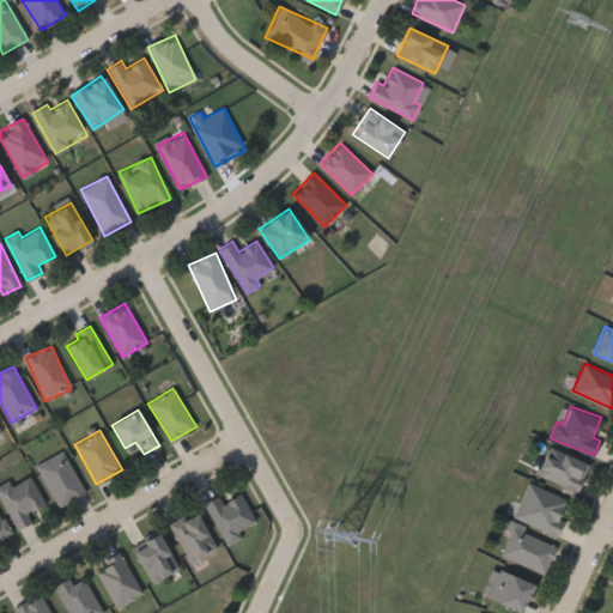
[(590,463),(577,493),(536,475),(550,445),(590,463)]
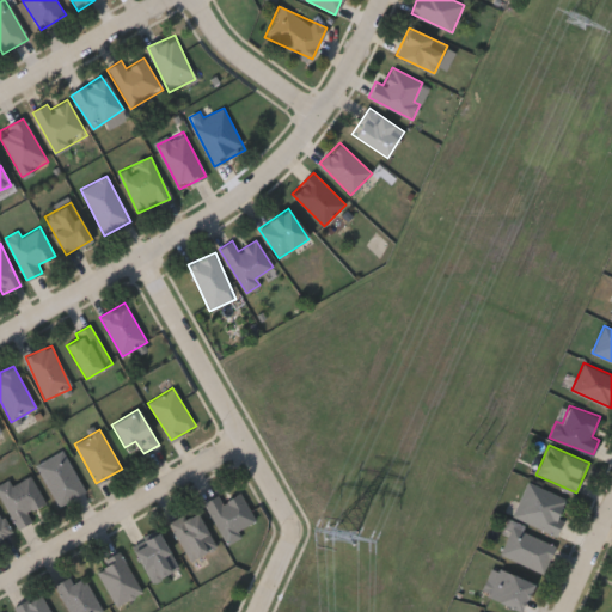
[(36,466),(60,451),(85,489),(61,505),(36,466)]
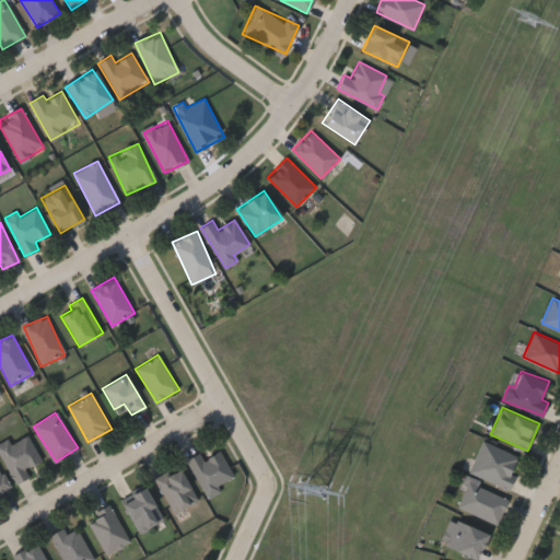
[(0,454),(0,442),(8,438),(11,442),(26,433),(42,459),(25,468),(28,476),(16,483),(0,454)]
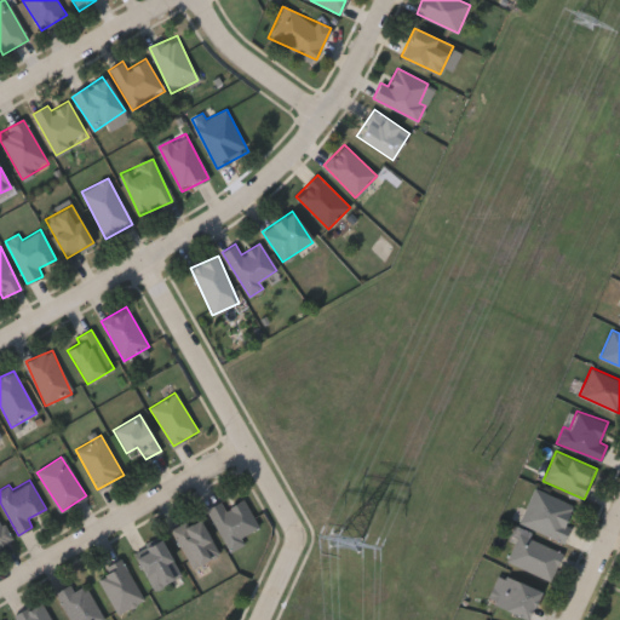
[(562,541),(518,523),(534,487),(578,506),(562,541)]
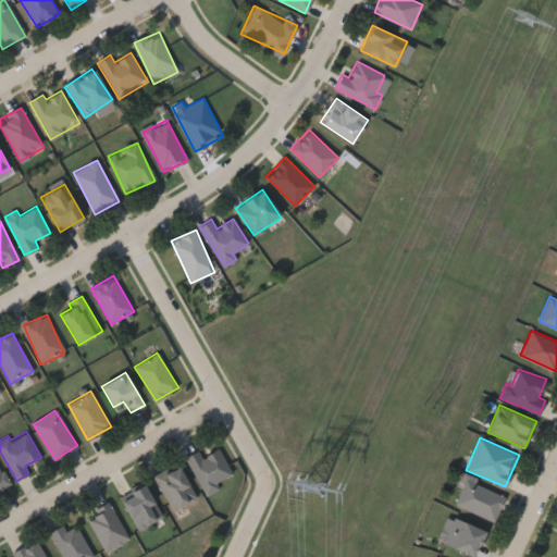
[(215,482),(219,487),(207,495),(185,457),(197,449),(201,457),(218,448),(233,472),(215,482)]
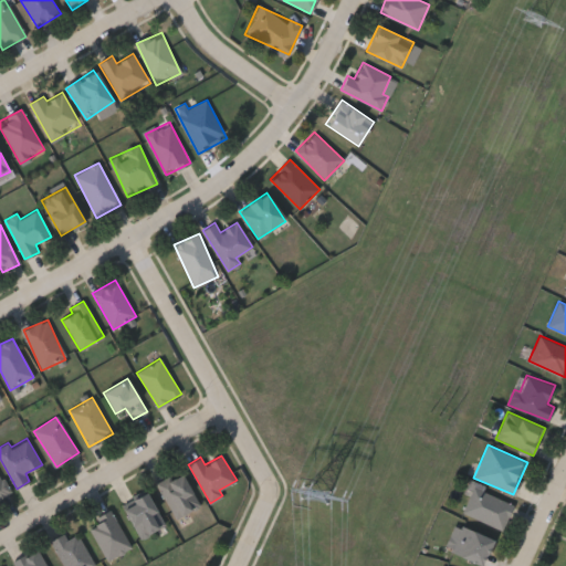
[(156,484),(179,470),(200,504),(177,519),(156,484)]
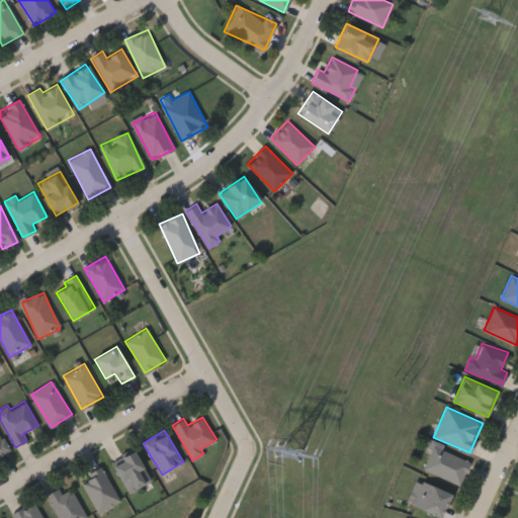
[(0,459),(10,455),(0,434),(0,459)]
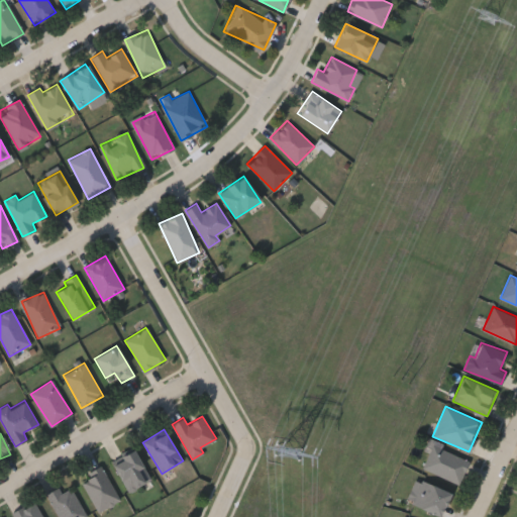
[(459,484),(422,469),(432,444),(469,459),(459,484)]
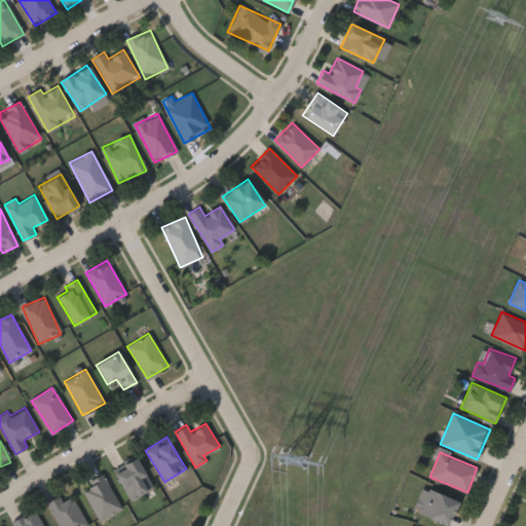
[(113,468),(136,456),(153,488),(130,500),(113,468)]
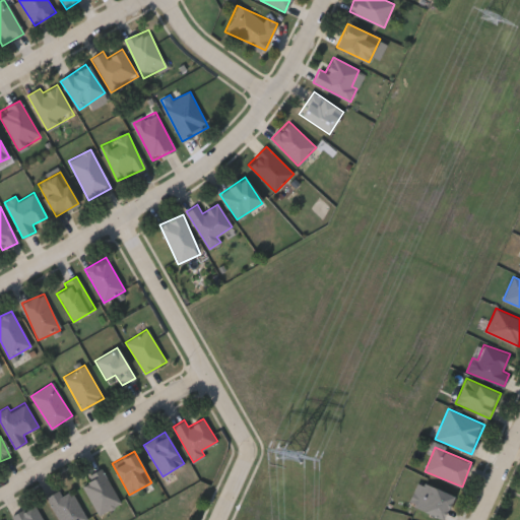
[(120,503),(98,514),(80,480),(103,469),(120,503)]
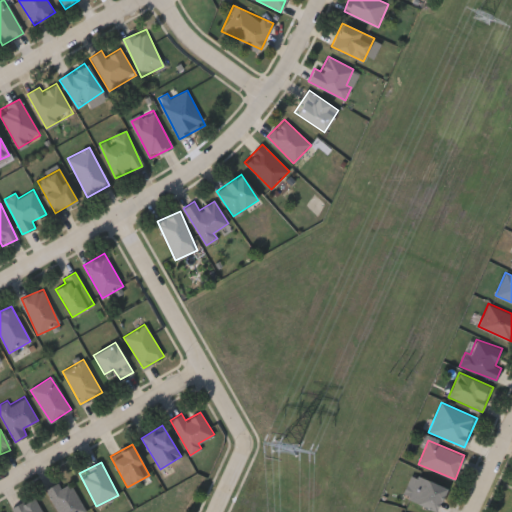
[(83,511),(57,511),(45,489),(58,482),(59,485),(68,480),(85,511),(83,511)]
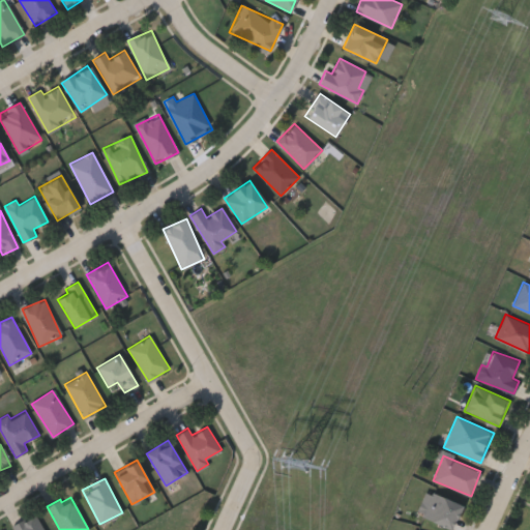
[(457,522),(420,522),(420,497),(457,497),(457,522)]
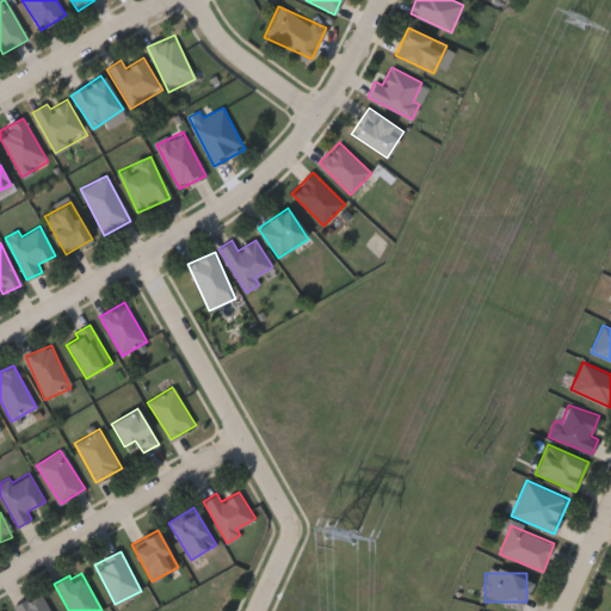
[(17,610),(14,604),(42,591),(50,610),(17,610)]
